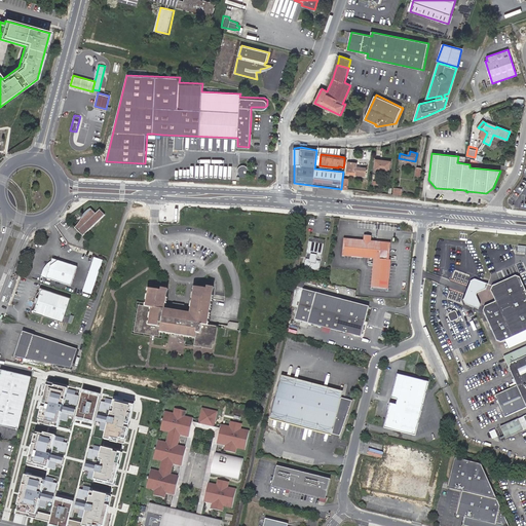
[(374,160),(373,170),(388,171),(388,161),(374,160)]
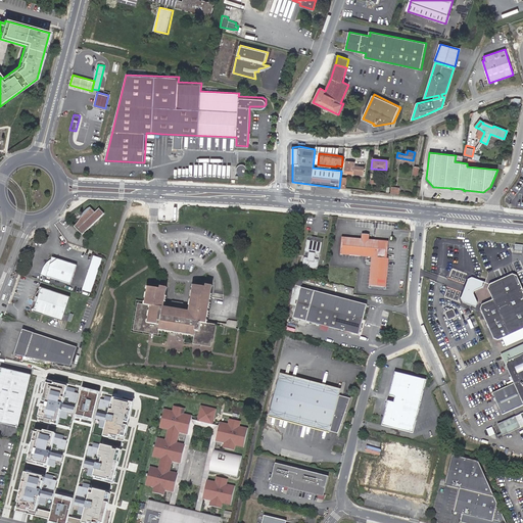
[(345,160),(344,171),(353,172),(353,174),(363,175),(364,167),(354,165),(354,161),(345,160)]
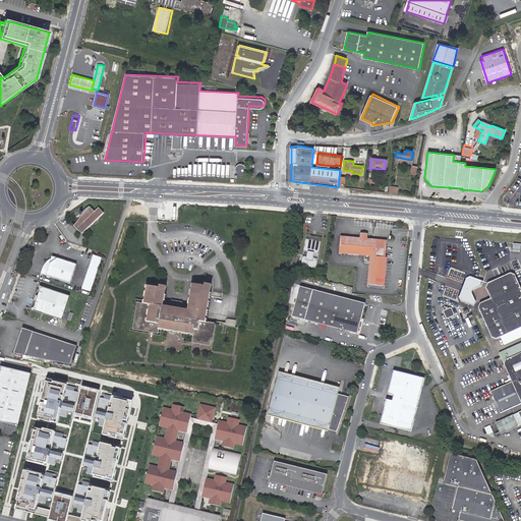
[(245,170),(245,166),(242,163),(237,164),(235,167),(235,171),(238,174),(242,174),(245,170)]
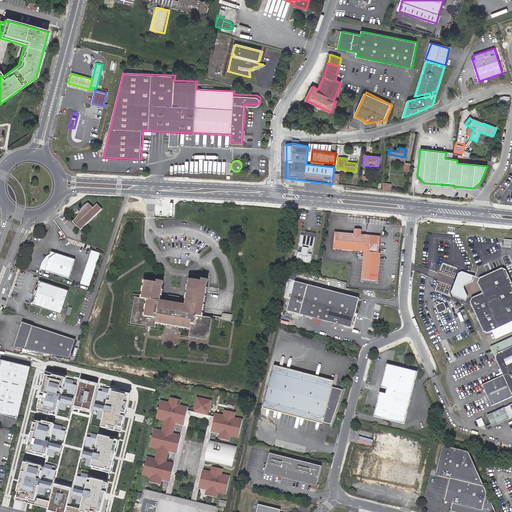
[(80,210),(80,211),(81,212),(76,216),(75,217),(75,218),(74,218),(74,219),(73,220),(80,229),(102,208),(97,203),(93,207),(88,202),(87,202),(86,203),(85,204),(84,204),(83,205),(83,206),(82,206),(81,207),(81,208),(80,209),(80,210)]
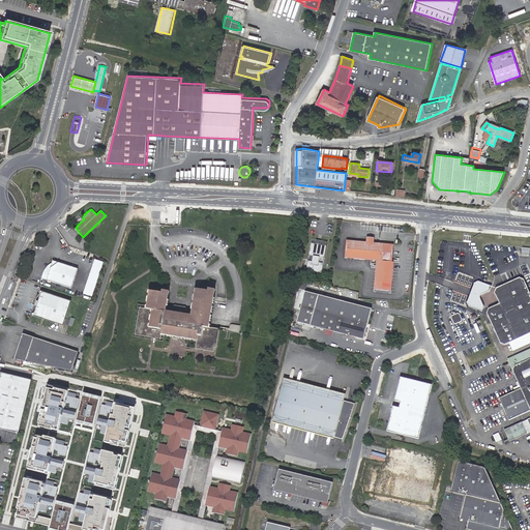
[(393,261),(391,260),(388,260),(390,245),(373,243),(373,241),(373,240),(371,240),(371,236),(365,236),(365,240),(365,243),(348,241),(347,254),(378,257),(375,292),(390,293),(393,261)]
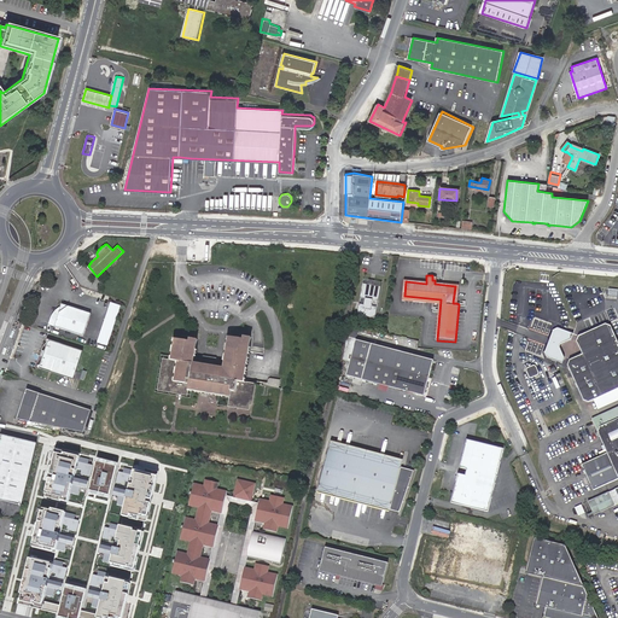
[(435,340),(437,340),(441,299),(404,296),(406,281),(426,284),(426,280),(403,278),(401,298),(438,302),(435,340)]
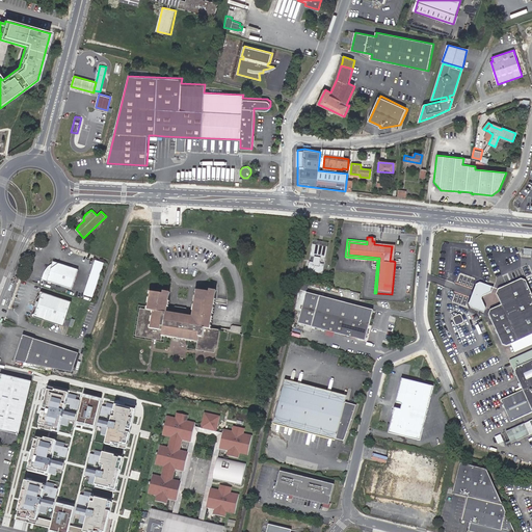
[(390,261),(393,261),(395,244),(374,242),(374,244),(392,246),(390,261)]
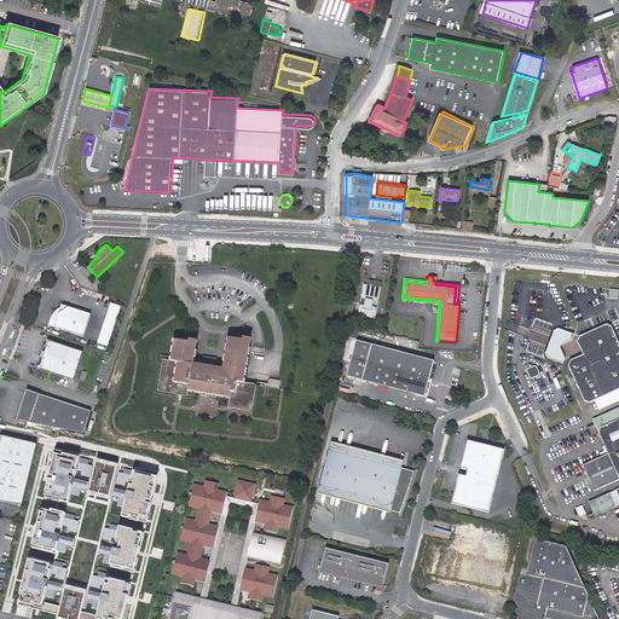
[(377,305),(380,285),(371,284),(362,283),(359,301),(365,302),(364,308),(358,307),(356,318),(374,322),(376,311),(370,310),(371,304),(377,305)]
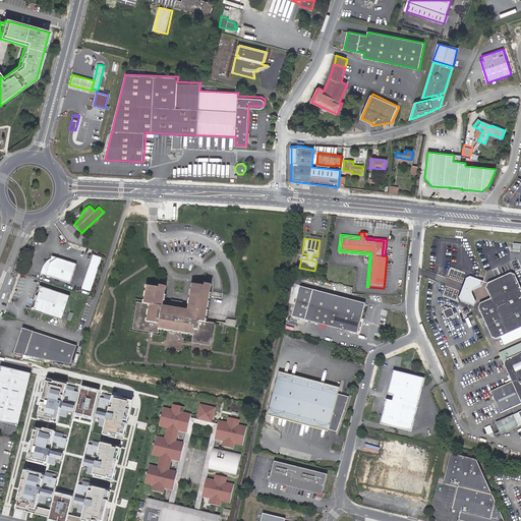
[(91,290),(102,256),(94,253),(89,266),(81,287),(91,290)]
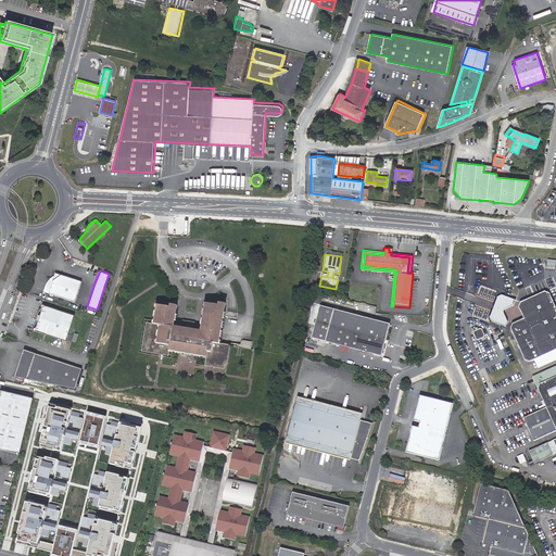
[(54,275),(49,292),(75,301),(81,280),(55,273),(54,275)]
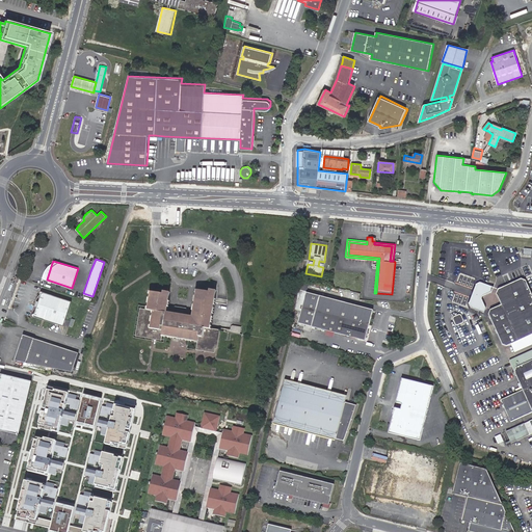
[(42,278),(47,280),(52,263),(51,264),(46,269),(43,276),(42,278)]
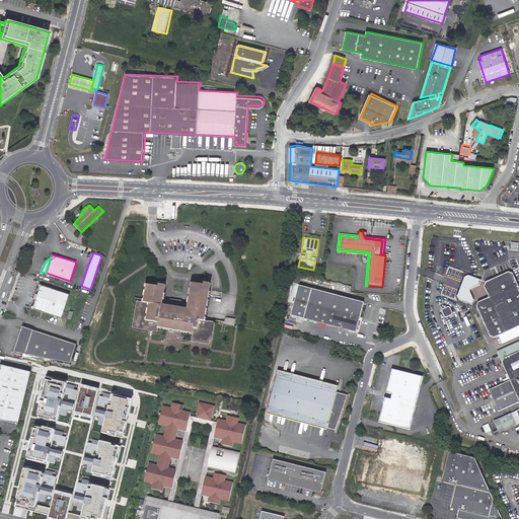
[(499,336),(518,326),(518,287),(513,275),(509,273),(486,283),(484,287),(489,298),(477,302),(475,306),(490,337),(494,338),(499,336)]
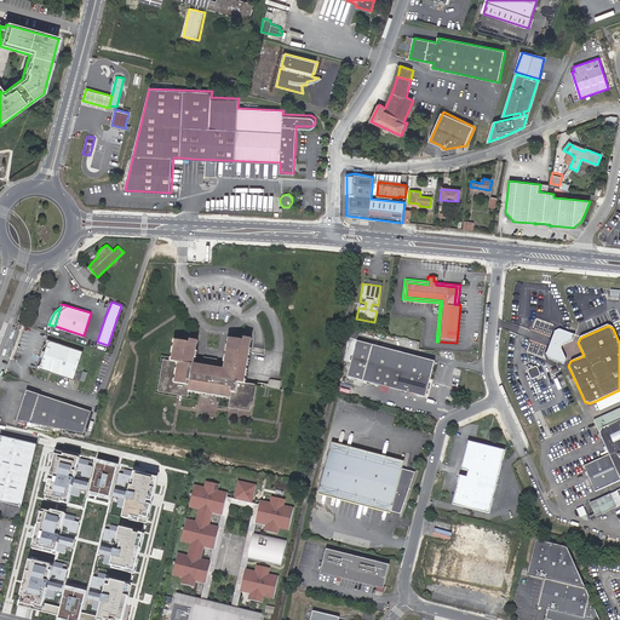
[(549,359),(564,365),(566,359),(561,349),(560,348),(560,345),(562,345),(573,340),(575,336),(561,329),(555,332),(546,354),(549,359)]
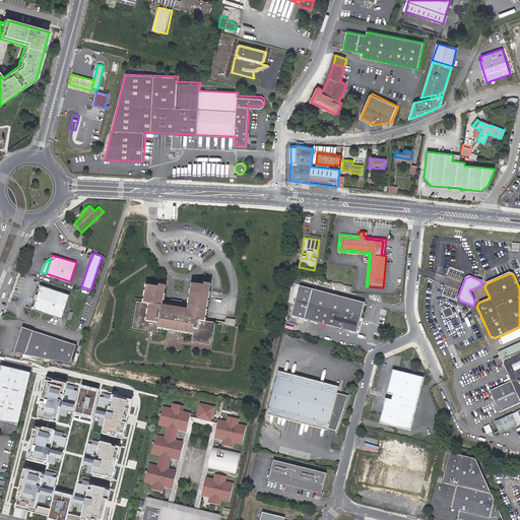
[(181,305),(172,303),(172,305),(163,304),(166,284),(159,283),(159,286),(157,285),(147,283),(143,302),(137,301),(132,327),(151,330),(157,331),(158,326),(159,320),(168,322),(167,327),(184,330),(194,331),(193,336),(210,339),(213,322),(205,320),(209,295),(210,290),(211,283),(206,282),(206,284),(204,284),(192,282),(188,308),(181,307),(181,305)]
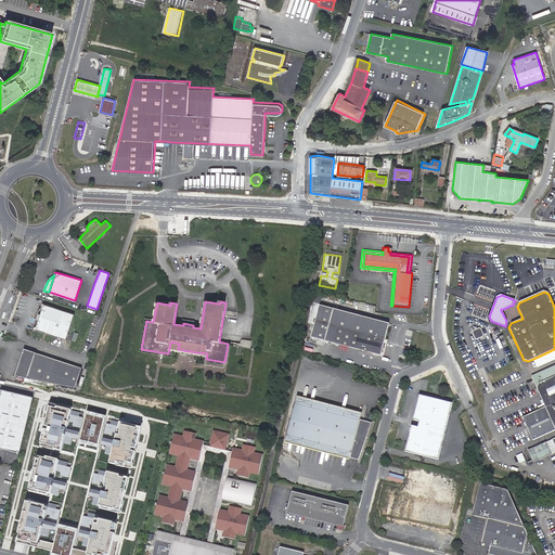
[(74,314),(43,304),(42,306),(43,307),(37,317),(37,327),(35,327),(35,330),(66,339),(74,314)]
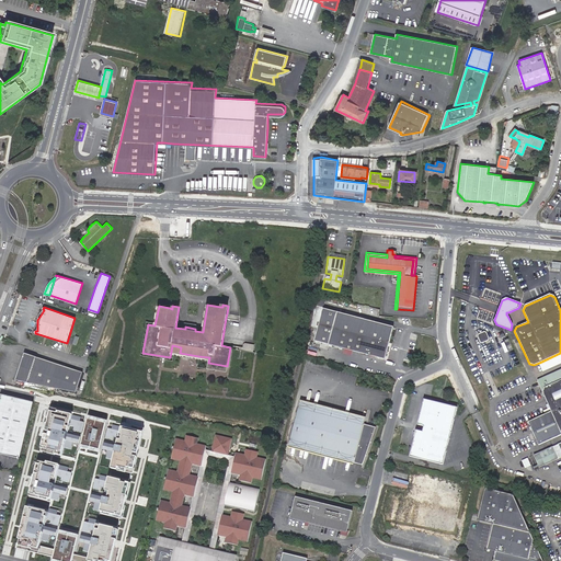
[(329,343),(338,311),(323,308),(316,340),(329,343)]
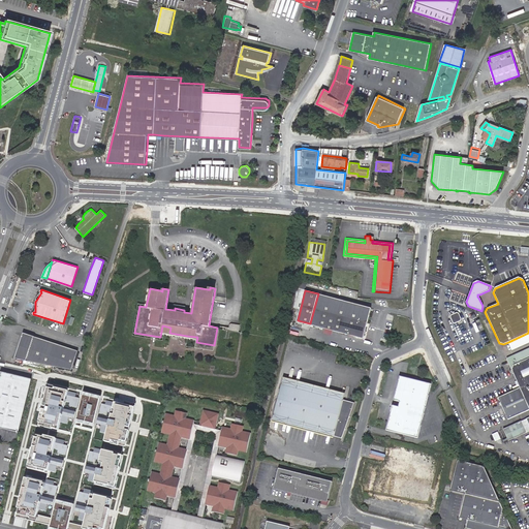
[(310,323),(364,339),(372,308),(318,293),(310,323)]
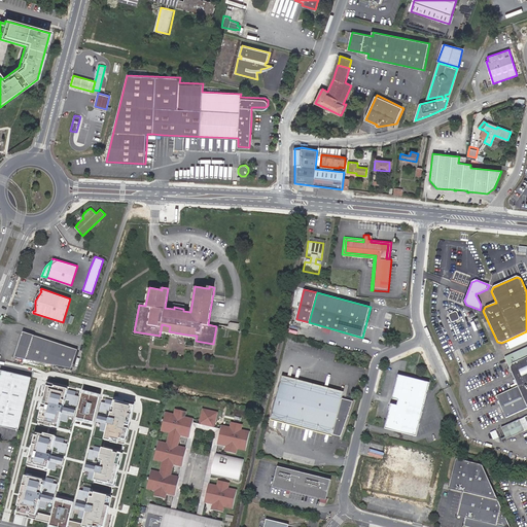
[(456,312),(450,314),(449,315),(451,321),(452,322),(459,320),(459,318),(457,312),(456,312)]
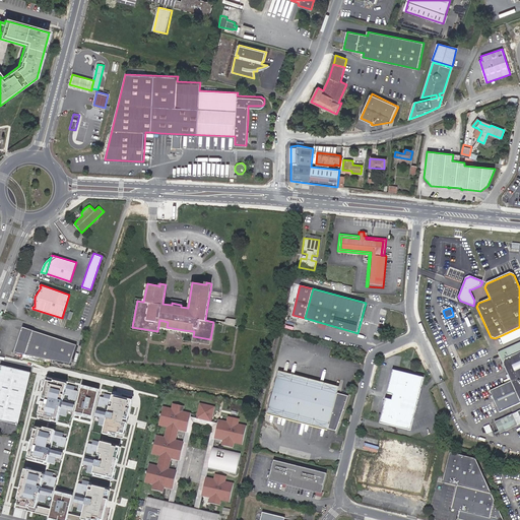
[(76,345),(20,327),(12,351),(69,364),(76,345)]
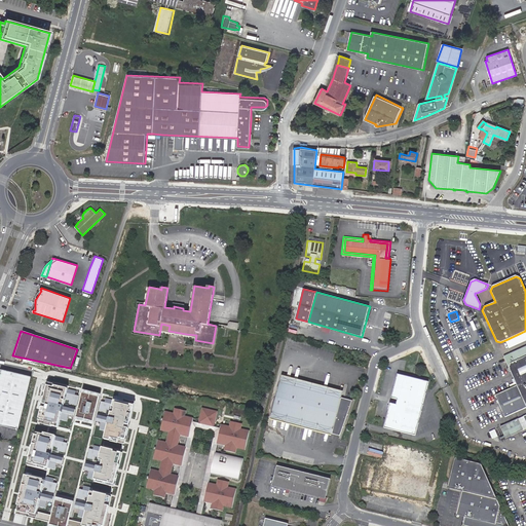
[(525,340),(525,331),(505,340),(509,348),(512,347),(525,340)]
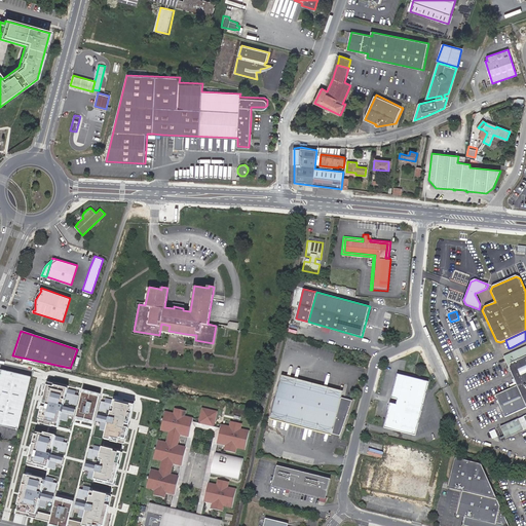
[(212,347),(213,343),(195,340),(196,335),(186,334),(185,343),(212,347)]
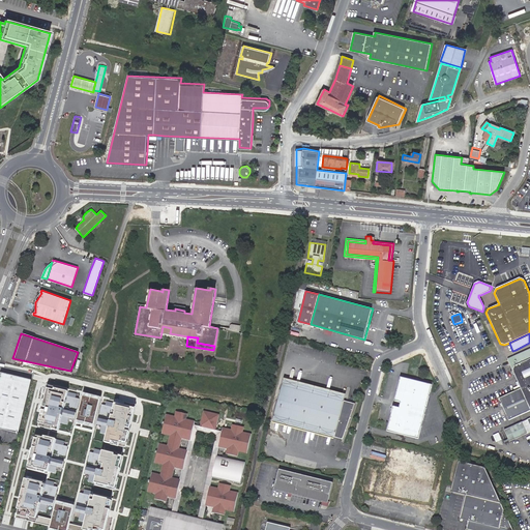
[(529,349),(514,356),(519,364),(529,358),(529,349)]
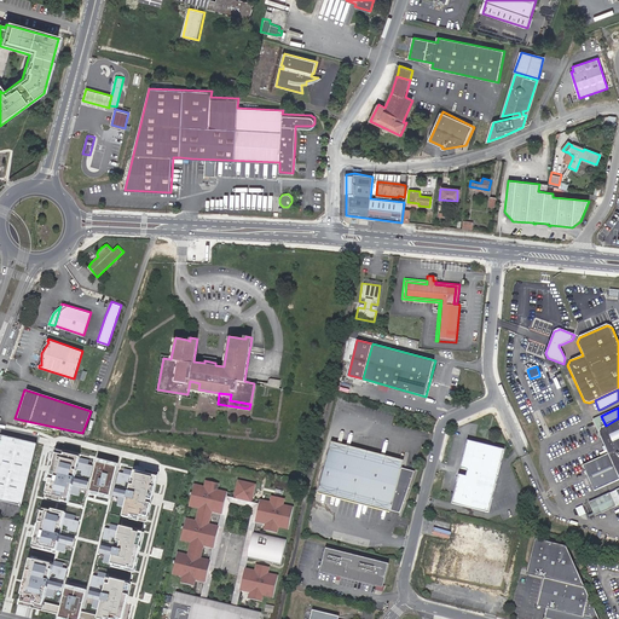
[(618,418),(606,426),(601,416),(593,420),(608,453),(583,466),(594,491),(618,479),(618,487),(615,490),(618,497),(618,418)]
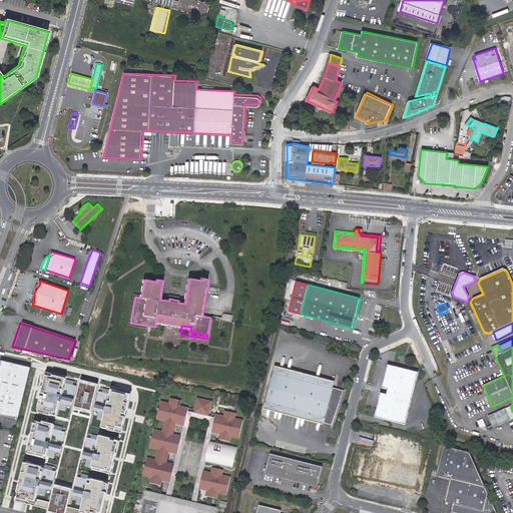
[(0,414),(16,419),(29,367),(0,360),(0,414)]
